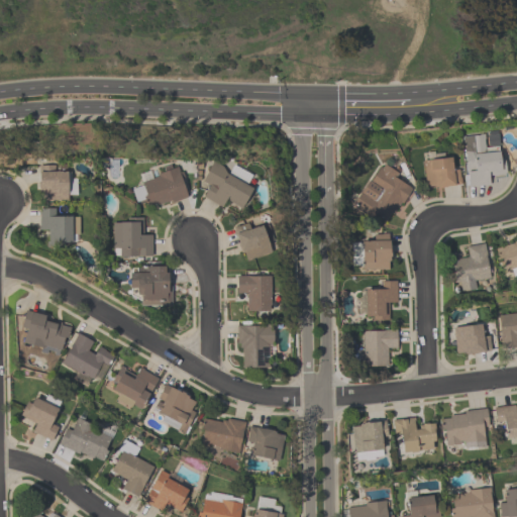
[(506,177),(505,152),(488,153),(487,135),(463,136),(467,188),(492,186),(492,177),(506,177)]
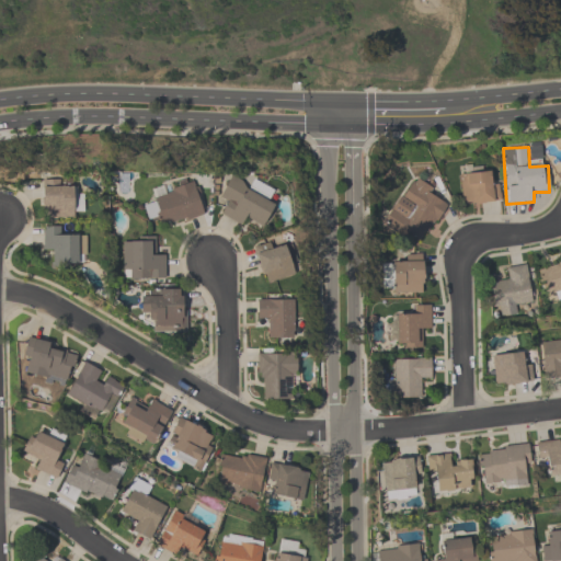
[(459,175),(462,207),(500,203),(496,172),(459,175)]
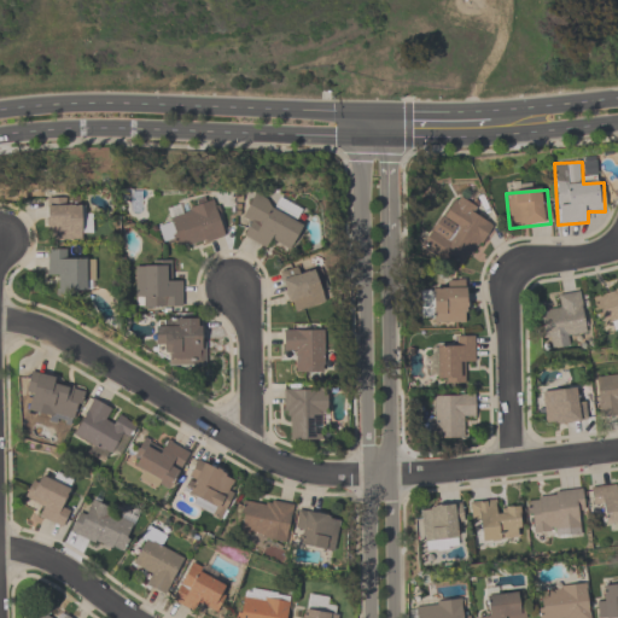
[(243,220),(250,223),(244,238),(267,248),(270,239),(292,249),(302,223),(293,220),(297,213),(254,194),(243,220)]
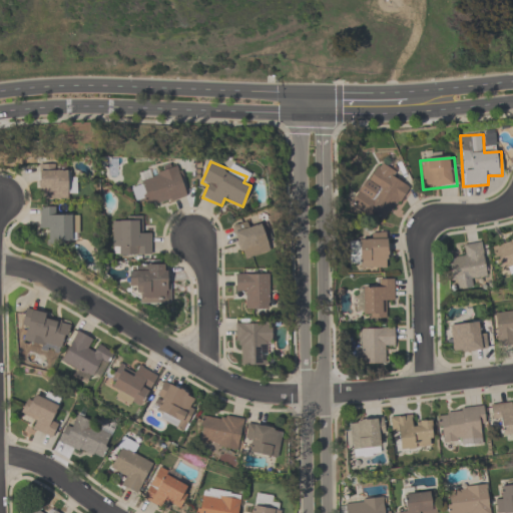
[(352,204),(385,224),(411,182),(378,162),(352,204)]
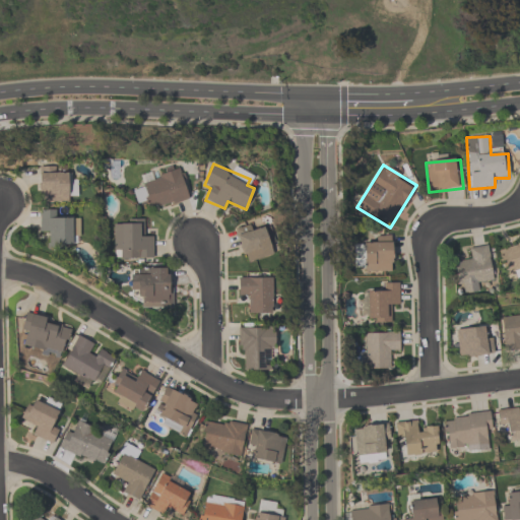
[(40,202),(77,202),(77,178),(65,178),(65,167),(40,167),(40,202)]
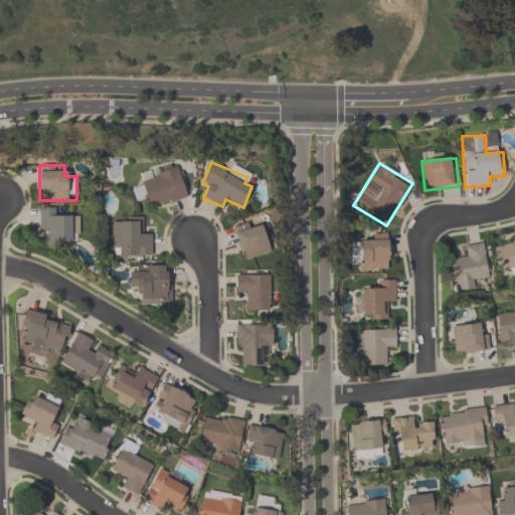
[(179,168),(141,177),(143,186),(133,188),(136,202),(147,199),(149,208),(186,199),(179,168)]
